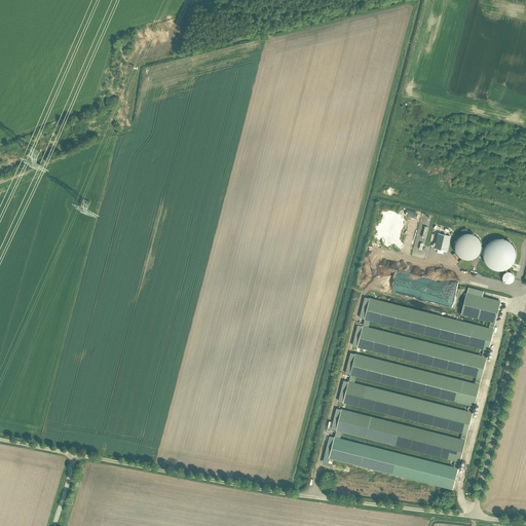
[(479,250),(481,246),(481,241),(480,237),(477,233),(474,231),(470,230),(465,230),(461,232),(458,235),(456,238),(455,242),(456,247),(458,251),(461,254),(464,255),(468,256),(473,255),(477,253),(479,250)]
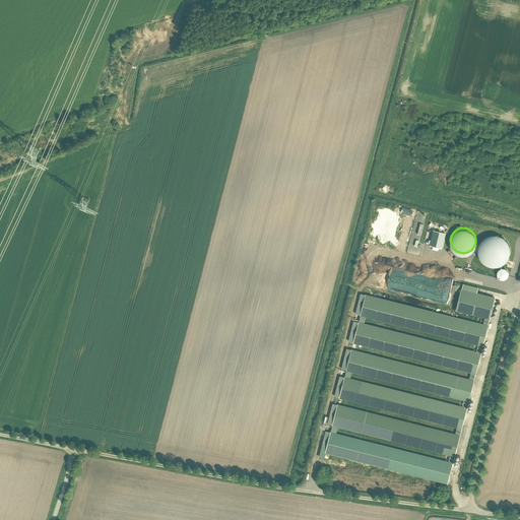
[(438,247),(442,248),(445,233),(432,230),(429,245),(433,246),(432,249),(438,250),(438,247)]
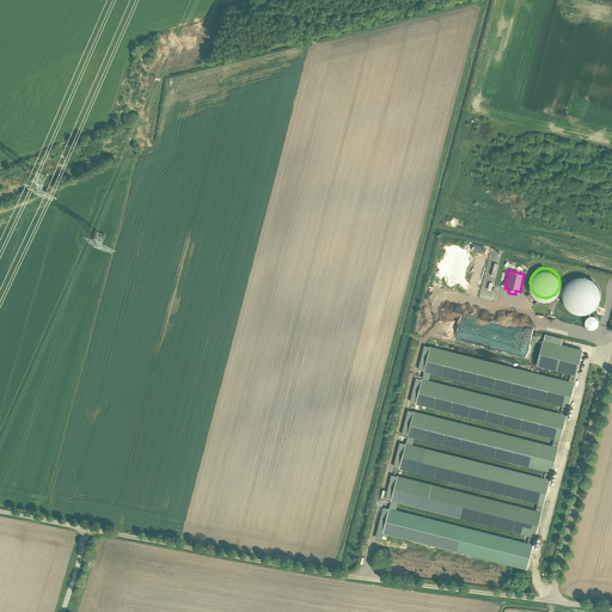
[(598,301),(599,295),(599,288),(597,282),(593,277),(587,275),(581,274),(574,275),(569,279),(564,283),(562,289),(562,295),(564,301),(568,306),(571,308),(577,311),(583,311),(588,310),(593,306),(598,301)]
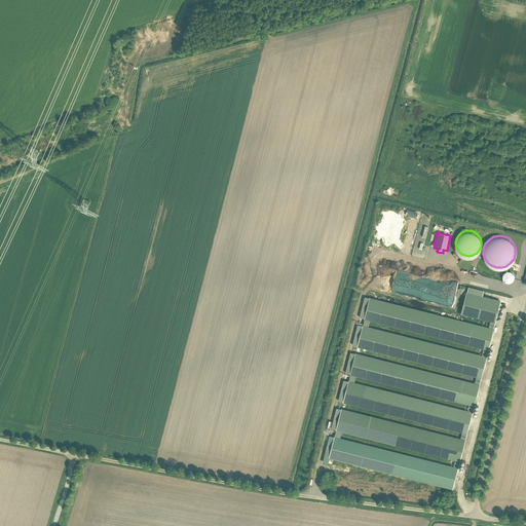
[(378,265),(375,277),(383,279),(385,272),(386,272),(387,268),(378,265)]
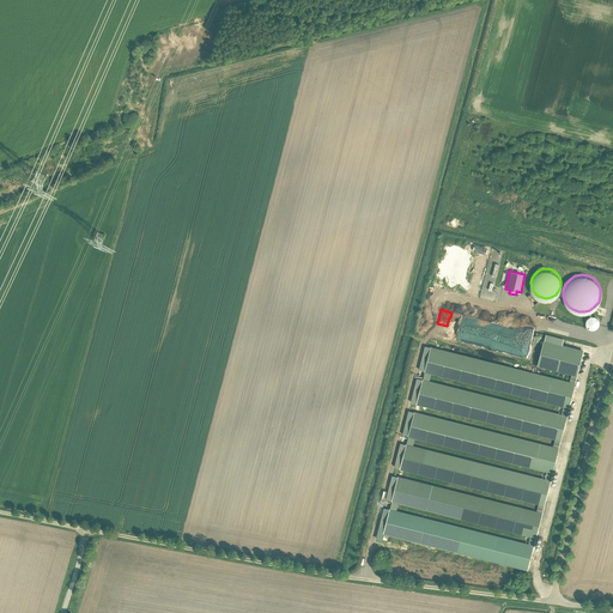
[(599,326),(600,325),(600,322),(600,320),(599,317),(596,316),(594,315),(592,315),(589,315),(588,317),(587,319),(586,321),(586,323),(587,326),(588,327),(590,329),(593,329),(595,329),(596,328),(599,326)]
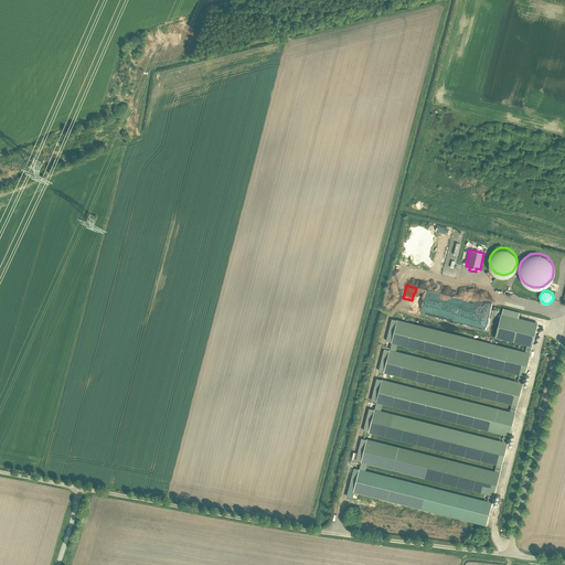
[(417,312),(448,318),(451,296),(427,291),(426,298),(424,297),(422,308),(418,307),(417,312)]
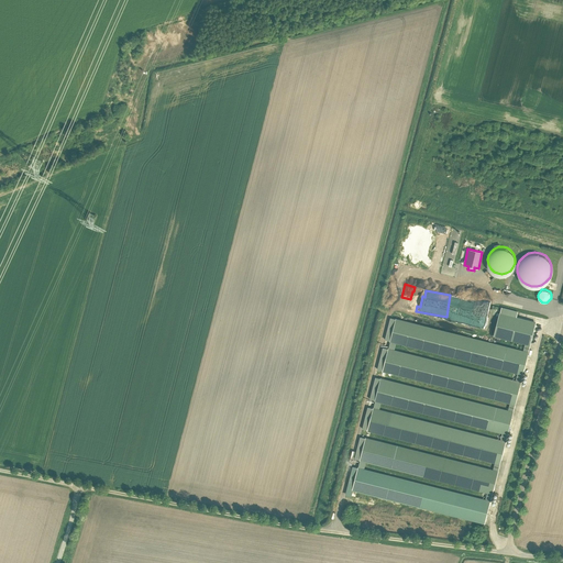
[(500,306),(493,334),(530,343),(536,321),(516,316),(517,310),(500,306)]
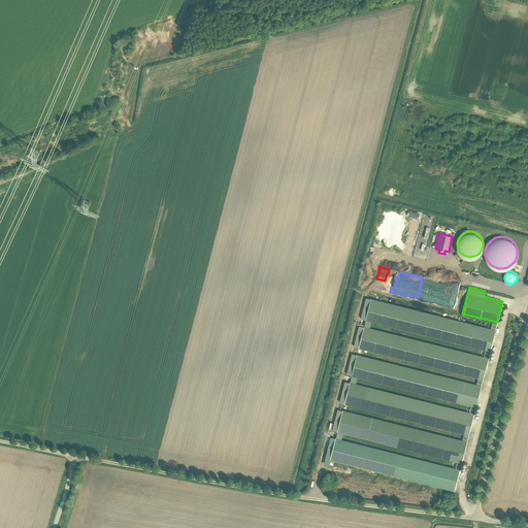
[(365,319),(484,349),(490,327),(370,297),(365,319)]
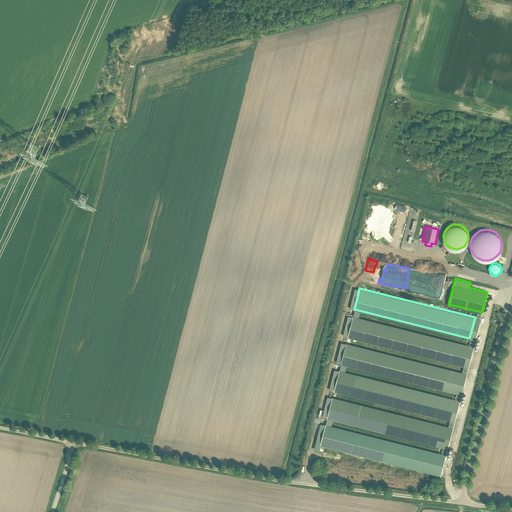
[(352,315),(347,336),(462,365),(468,344),(352,315)]
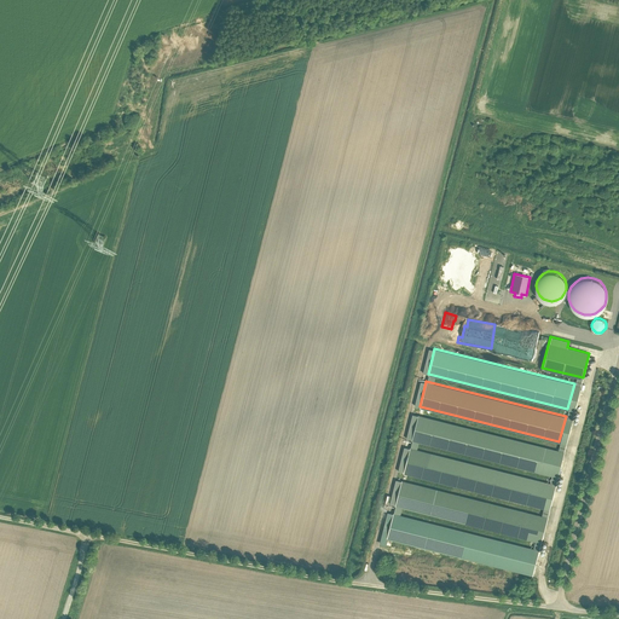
[(411,439),(556,476),(563,451),(418,414),(411,439)]
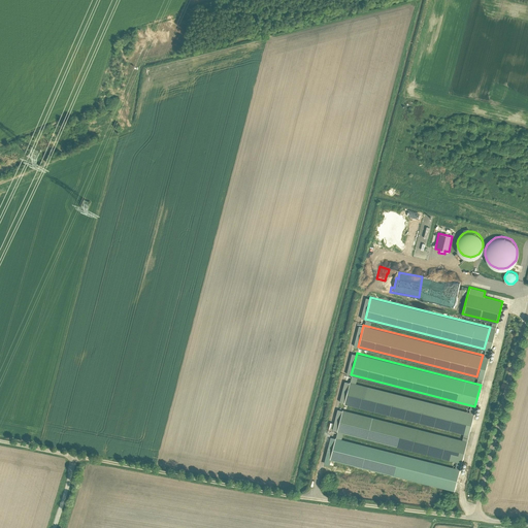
[(350,381),(344,402),(467,434),(473,413),(350,381)]
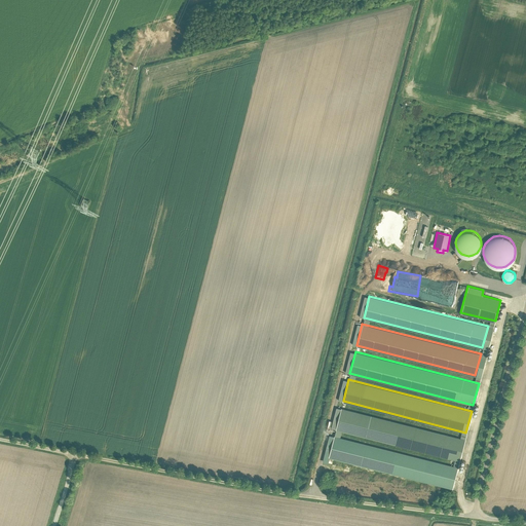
[(335,428),(459,460),(464,439),(341,407),(335,428)]
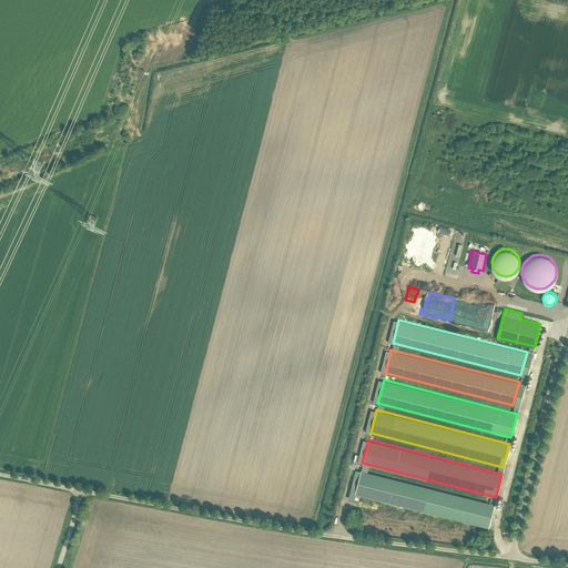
[(355,494),(361,470),(355,469),(348,498),(354,499),(355,494)]
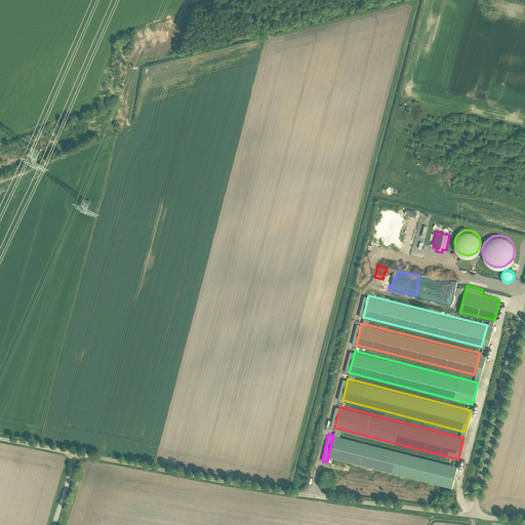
[(333,435),(328,456),(451,487),(457,466),(333,435)]
